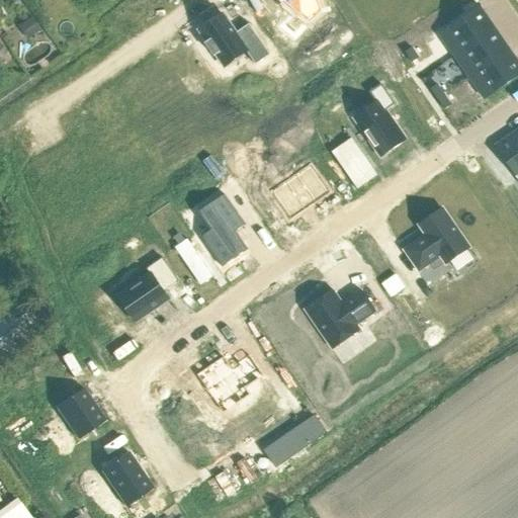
[(285,0),(289,5),(295,9),(295,10),(282,26),(294,36),(308,19),(309,19),(320,11),(316,0),(285,0)]
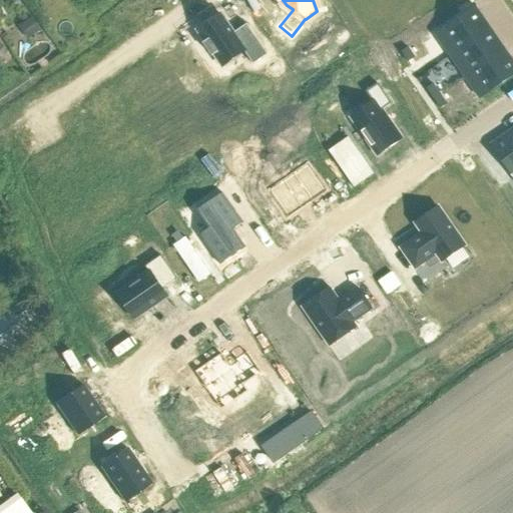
[(474,8),(437,34),(452,56),(489,30),(474,8)]
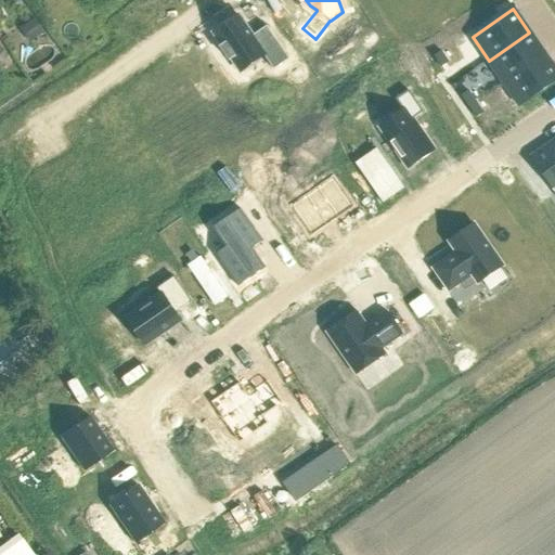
[(361,35),(372,28),(364,17),(353,24),(361,35)]
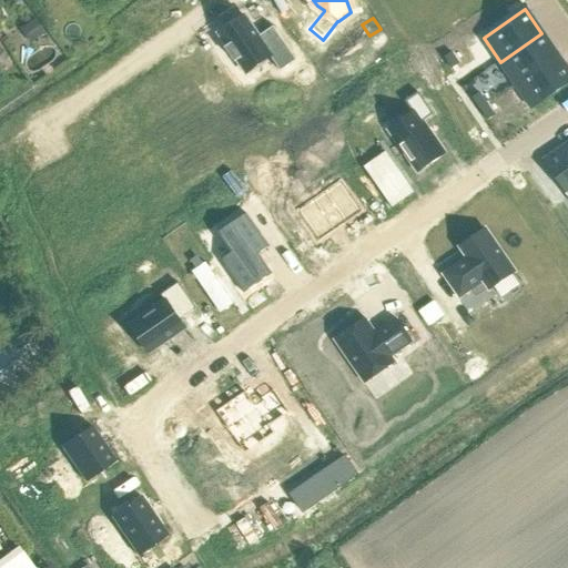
[(235,62),(237,61),(246,74),(271,58),(281,72),(296,61),(273,28),(259,38),(247,20),(239,26),(235,22),(219,34),(229,48),(226,49),(235,62)]
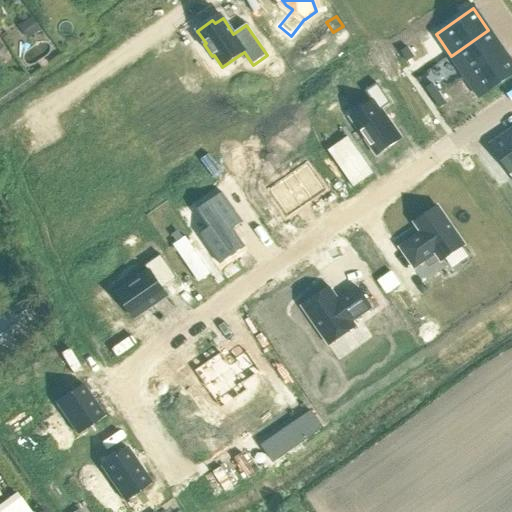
[(413,28),(393,41),(400,52),(407,63),(414,58),(408,48),(421,39),(413,28)]
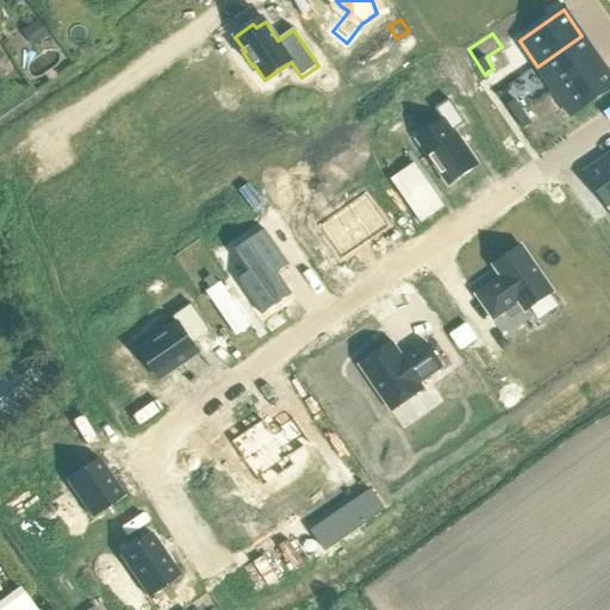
[(582,36),(537,67),(554,92),(599,61),(582,36)]
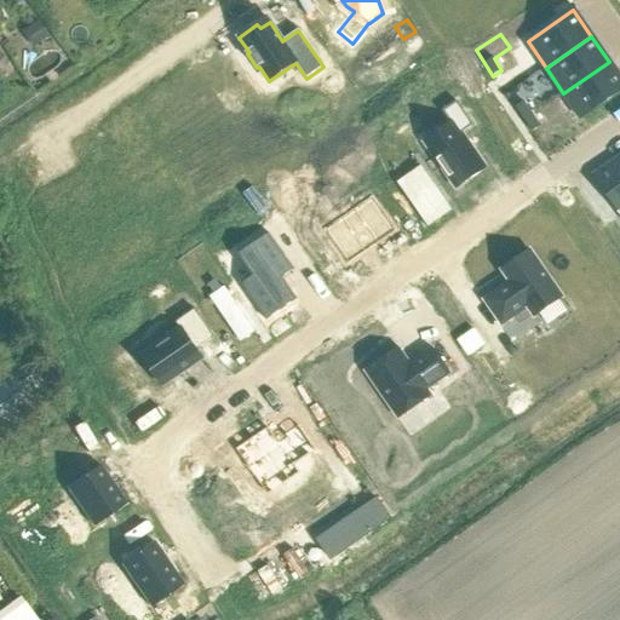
[(619,76),(609,62),(563,93),(581,119),(619,91),(619,76)]
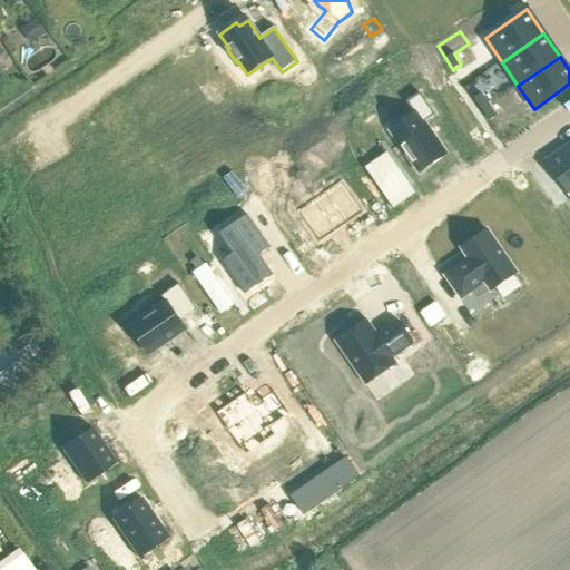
[(414,114),(390,130),(420,174),(446,155),(424,123),(435,116),(420,94),(408,102),(414,114)]
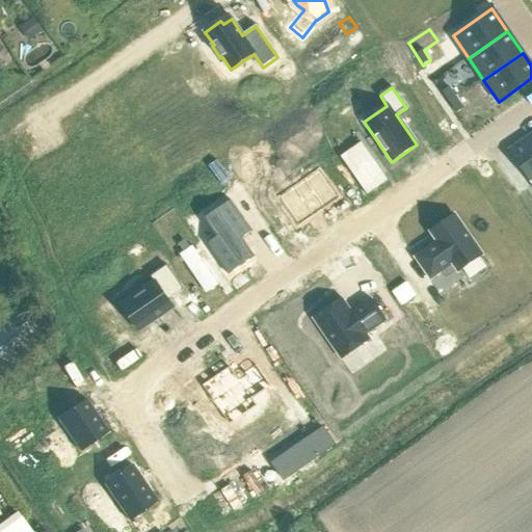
[(449,87),(443,92),(449,103),(456,98),(449,87)]
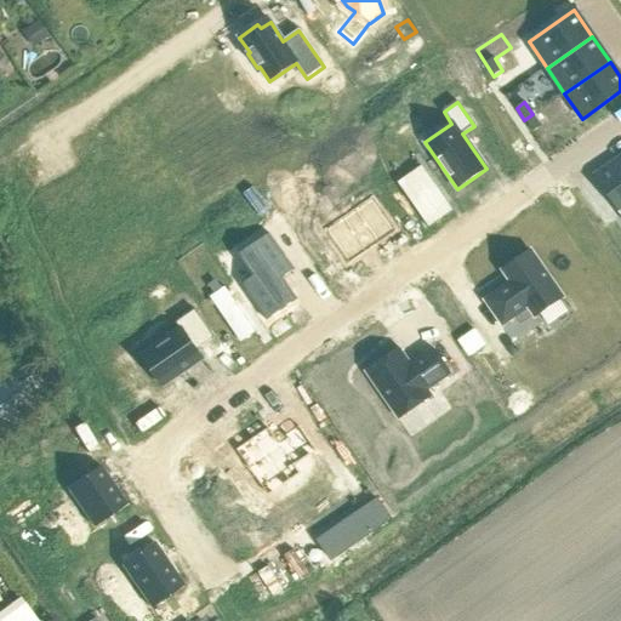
[(533,114),(524,120),(533,132),(541,126),(533,114)]
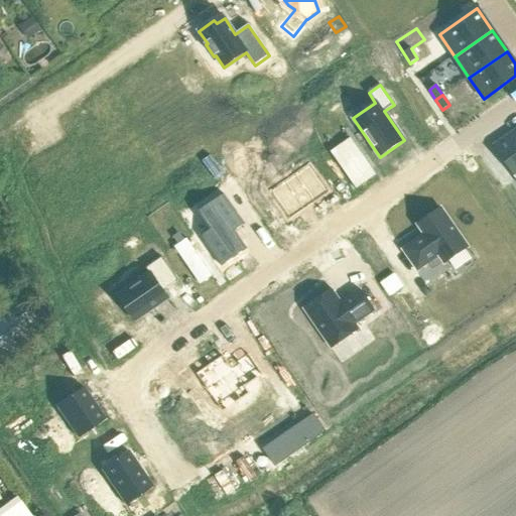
[(515,131),(515,132),(494,147),(515,177),(515,131)]
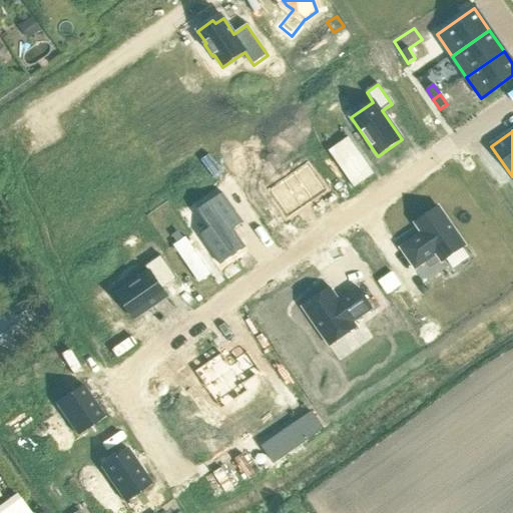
[(269,189),(268,190),(269,192),(269,191),(287,217),(288,219),(289,218),(289,217),(326,192),(328,191),(327,189),(326,190),(309,164),(308,163),(307,164),(270,189),(269,189)]
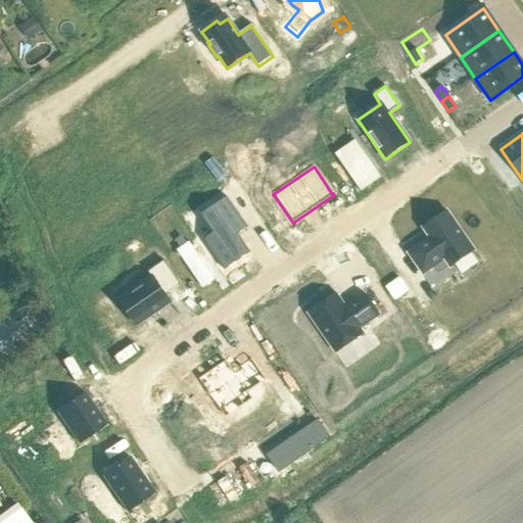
[(227,196),(200,215),(214,233),(203,240),(225,271),(251,252),(238,235),(248,228),(227,196)]
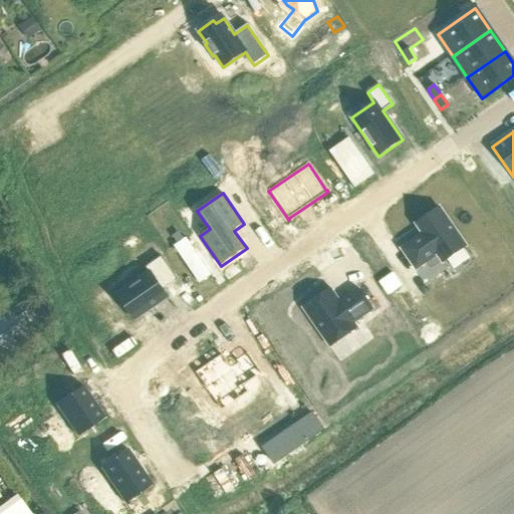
[(161,215),(151,200),(143,206),(153,221),(161,215)]
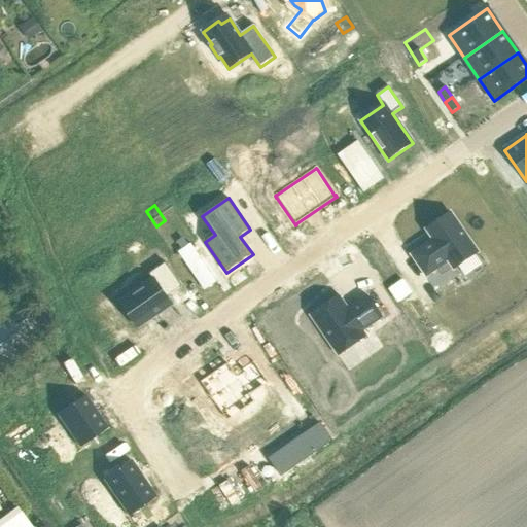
[(434,240),(412,255),(426,277),(449,261),(454,269),(478,253),(451,213),(427,230),(434,240)]
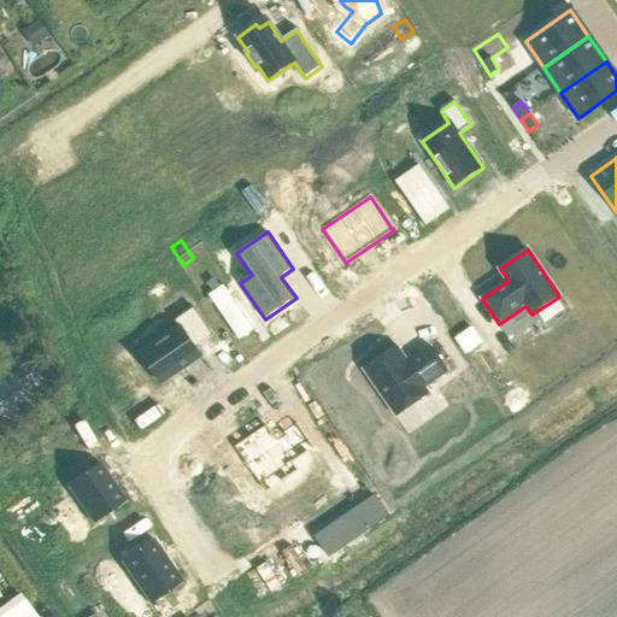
[(180,327),(140,354),(162,385),(201,357),(195,348),(212,336),(193,309),(175,321),(180,327)]
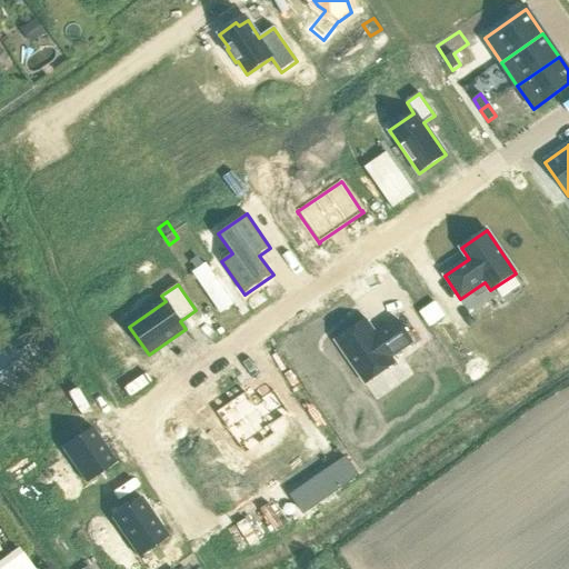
[(435,302),(421,311),(431,327),(445,317),(435,302)]
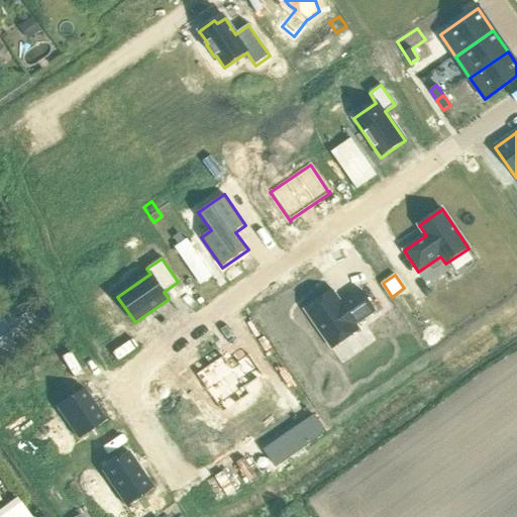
[(332,290),(304,309),(332,349),(360,330),(356,325),(376,312),(360,291),(341,303),(332,290)]
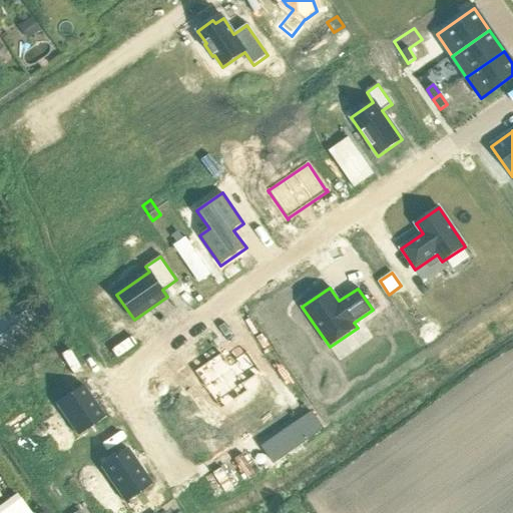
[(248,392),(244,386),(263,373),(247,352),(229,364),(221,353),(194,372),(221,411),(248,392)]
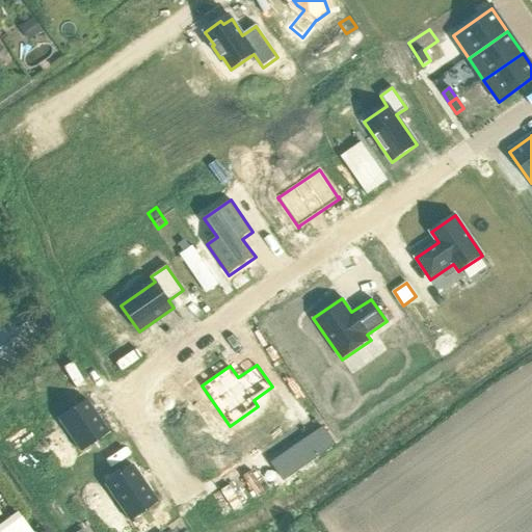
[(85,400),(57,419),(79,451),(107,431),(85,400)]
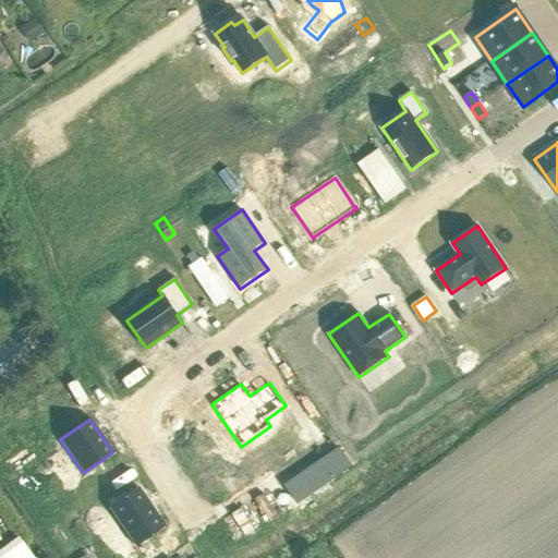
[(339,449),(303,474),(315,492),(351,466),(339,449)]
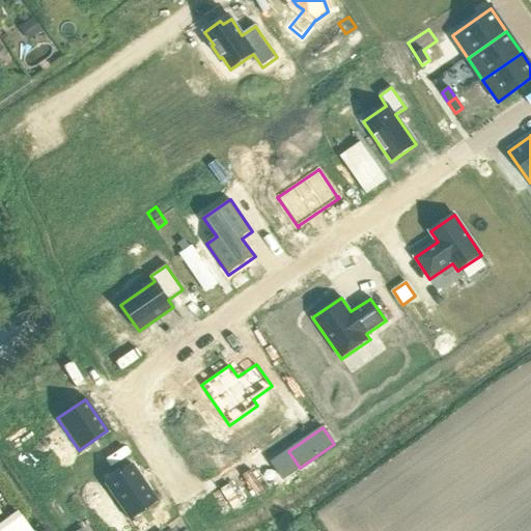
[(131,465),(103,484),(128,520),(156,500),(131,465)]
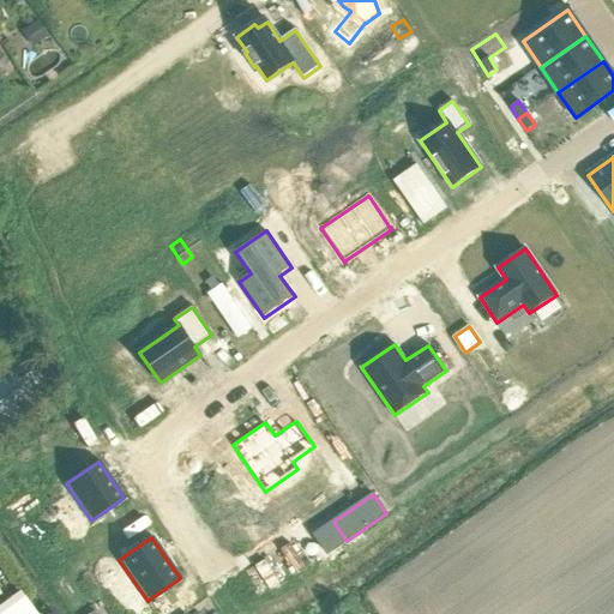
[(34,613),(18,594),(4,605),(11,613),(34,613)]
